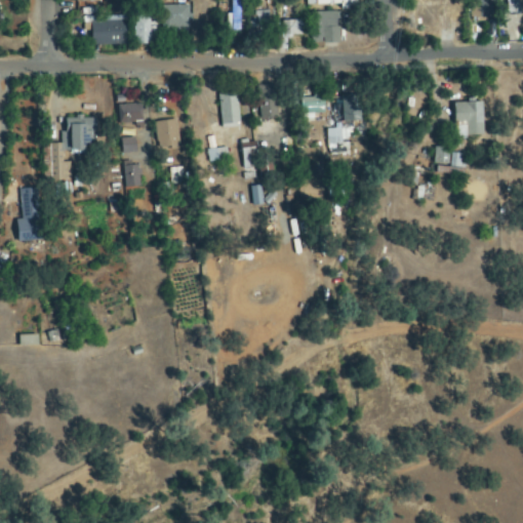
[(241,29),(239,0),(230,0),(231,13),(227,13),(228,29),(241,29)]
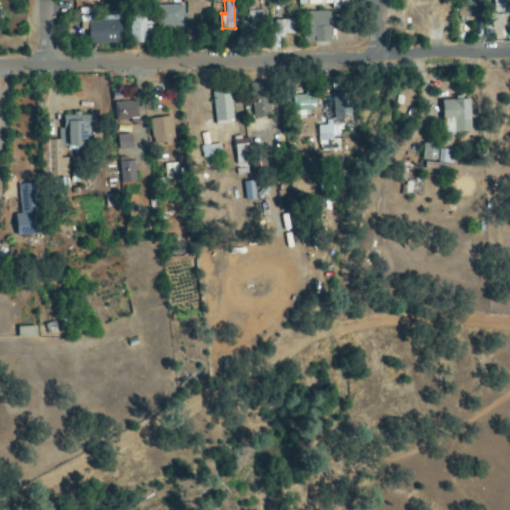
[(311,0),(312,4),(333,3),(333,8),(343,8),(342,0),(311,0)]
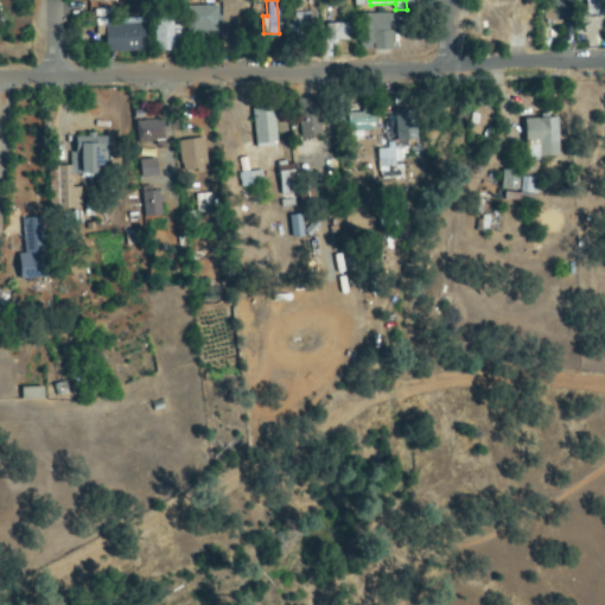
[(543,0),(546,21),(571,20),(571,5),(566,5),(565,0),(543,0)]
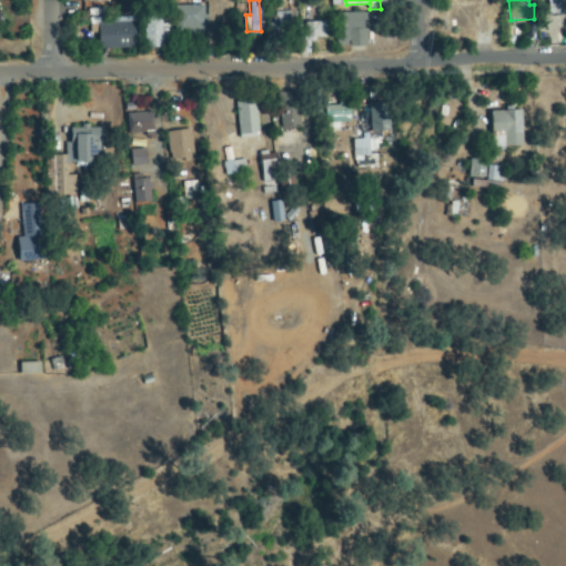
[(548,0),(549,9),(565,9),(564,0),(548,0)]
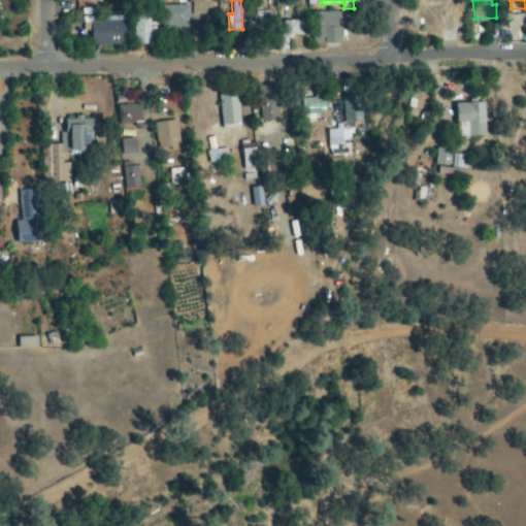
[(191,4),(167,4),(166,28),(191,28),(191,4)]
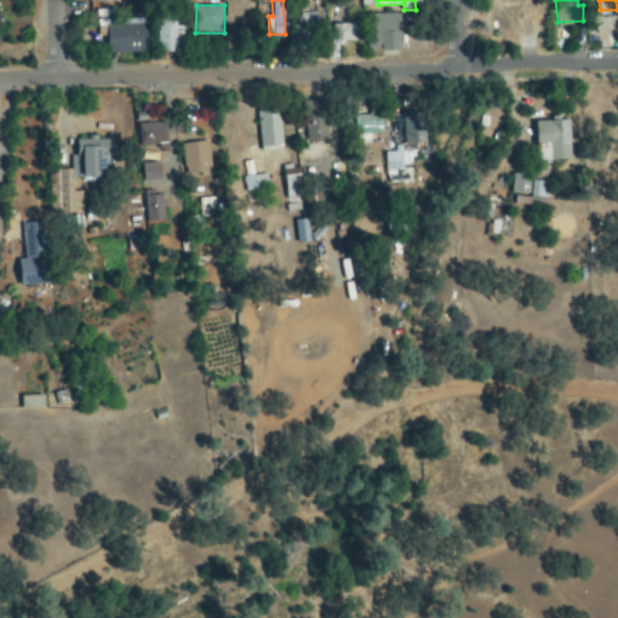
[(318,32),(319,11),(301,11),(301,30),(318,32)]
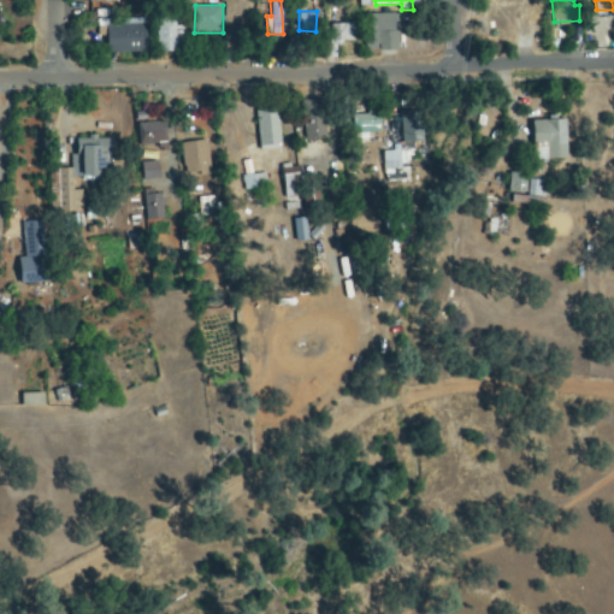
[(397,12),(365,13),(366,49),(399,48),(397,12)]
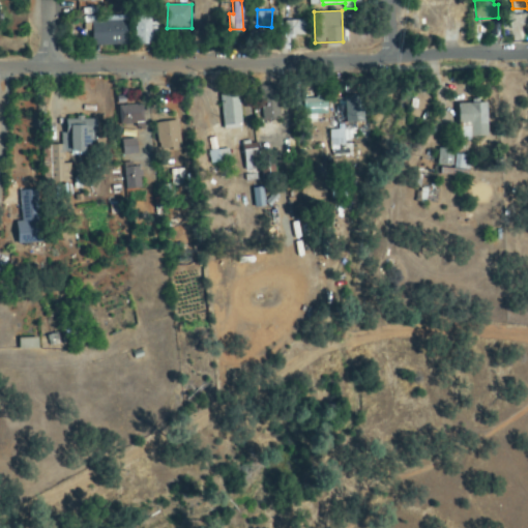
[(127,44),(127,15),(89,15),(89,25),(92,25),(92,45),(127,44)]
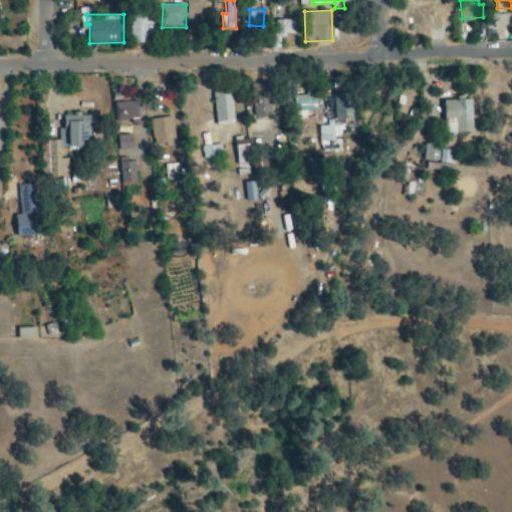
[(148,15),(132,15),(132,42),(148,42),(148,15)]
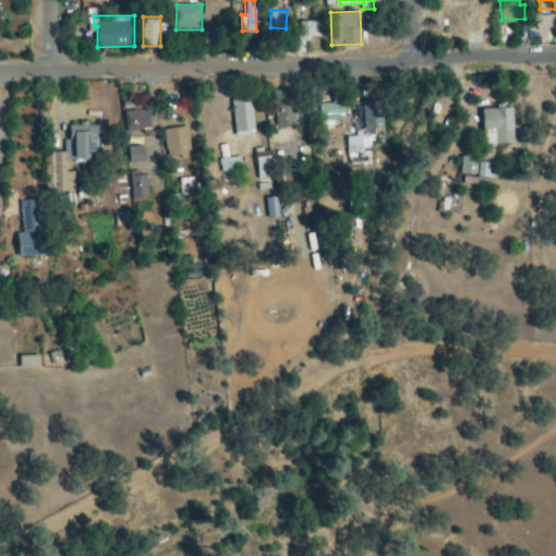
[(302,37),(322,38),(323,21),(302,20),(302,37)]
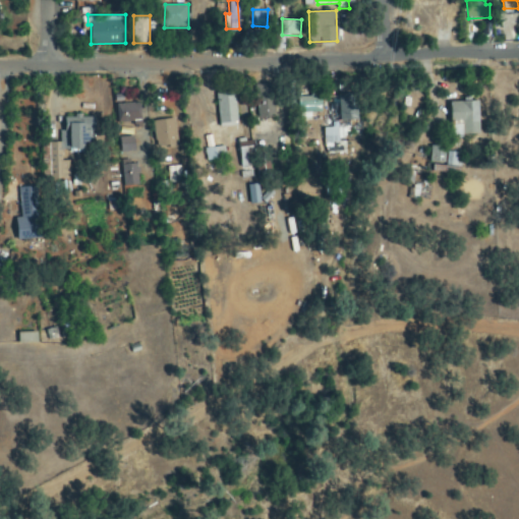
[(275,117),(275,83),(258,83),(258,117),(275,117)]
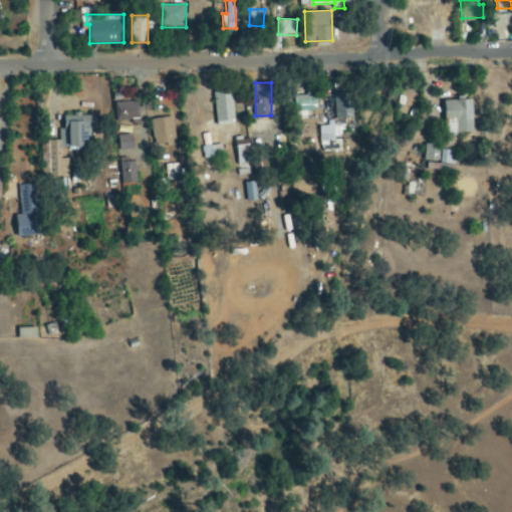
[(217,123),(234,122),(234,89),(216,90),(217,123)]
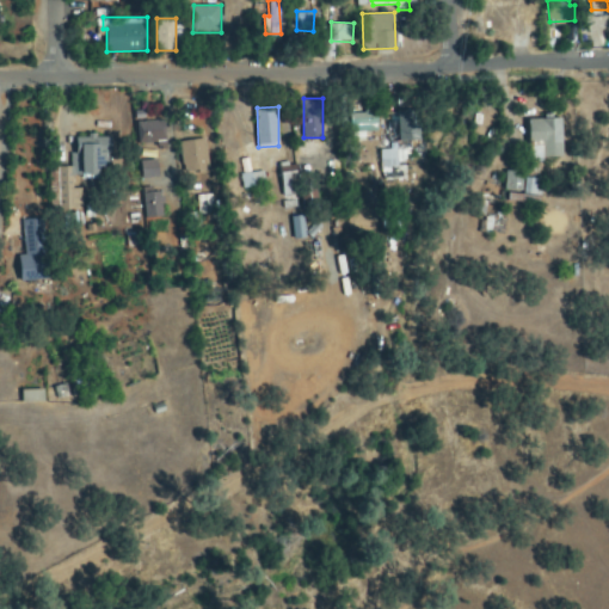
[(411,140),(419,141),(420,110),(399,110),(398,148),(411,148),(411,140)]
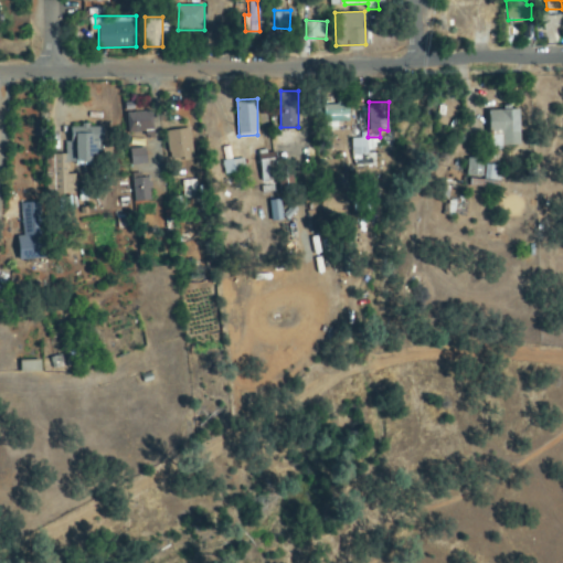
[(350,106),(325,105),(325,120),(350,123),(350,106)]
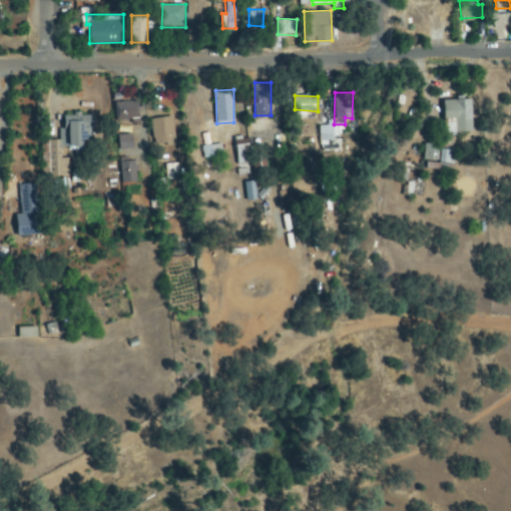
[(472,98),(444,99),(445,133),(473,132),(472,98)]
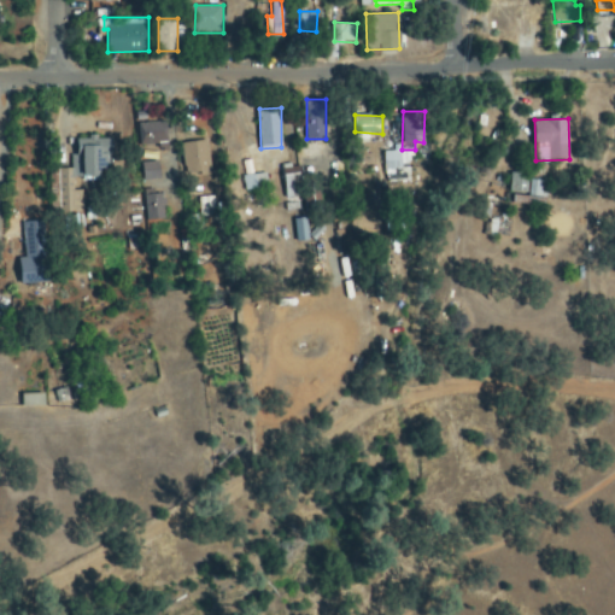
[(168,121),(139,122),(140,144),(168,142),(168,121)]
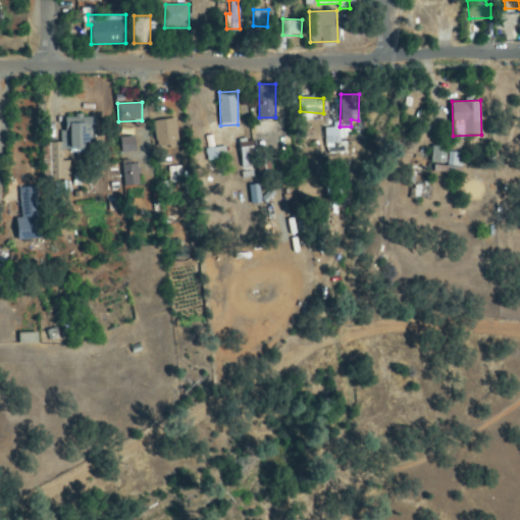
[(95,116),(66,116),(66,130),(61,130),(61,142),(47,142),(47,178),(71,177),(71,159),(62,159),(62,147),(95,147),(95,116)]
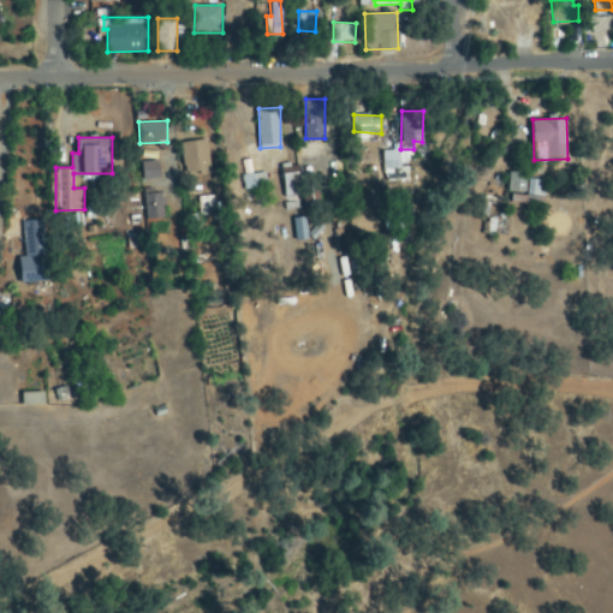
[(186,141),(189,171),(212,170),(208,138),(186,141)]
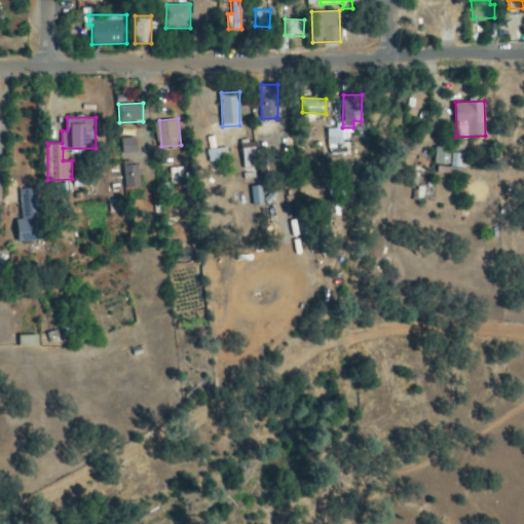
[(330,144),(343,144),(343,128),(329,128),(330,144)]
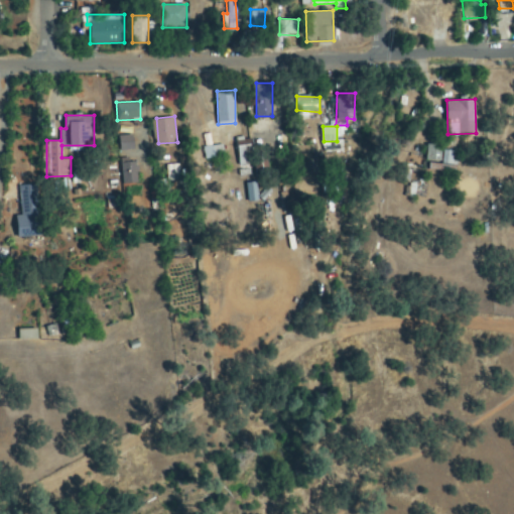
[(120,134),(120,149),(135,149),(134,134),(120,134)]
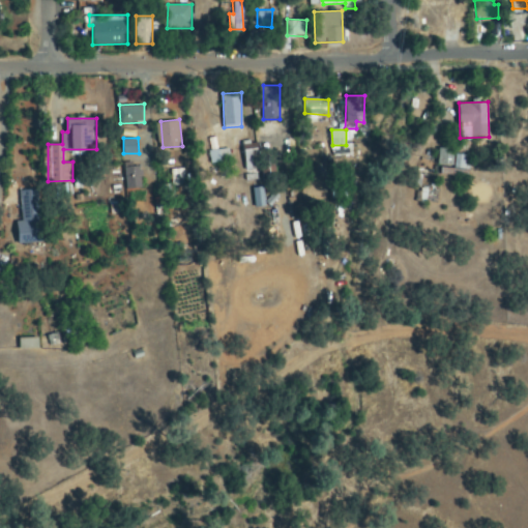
[(470,154),(452,153),(453,148),(439,147),(438,168),(457,168),(469,168),(470,154)]
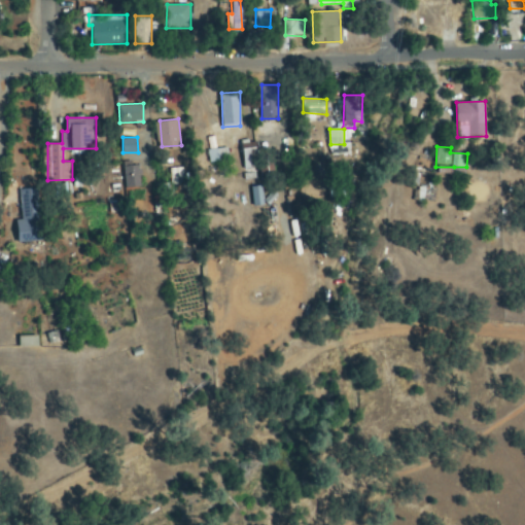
[(141,186),(140,165),(125,165),(126,187),(141,186)]
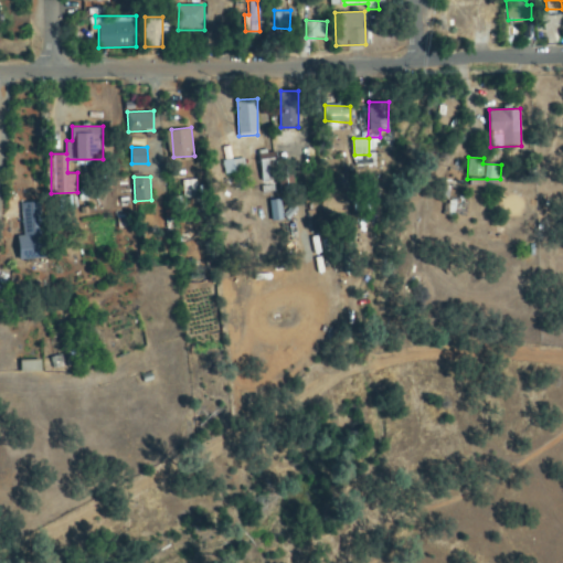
[(271,200),(273,220),(283,219),(280,199),(271,200)]
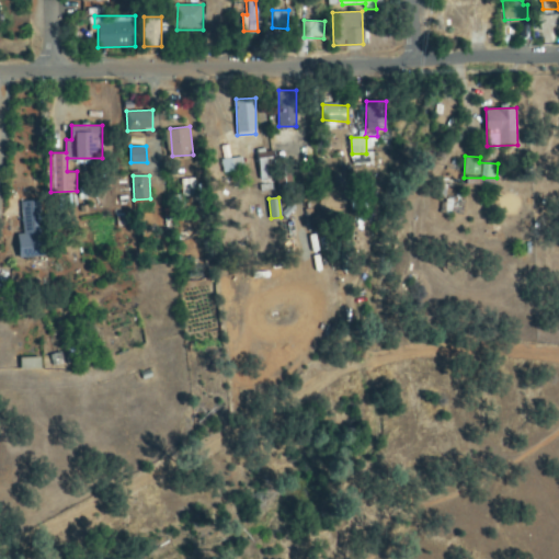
[(23,234),(19,234),(19,257),(43,257),(42,201),(22,201),(23,234)]
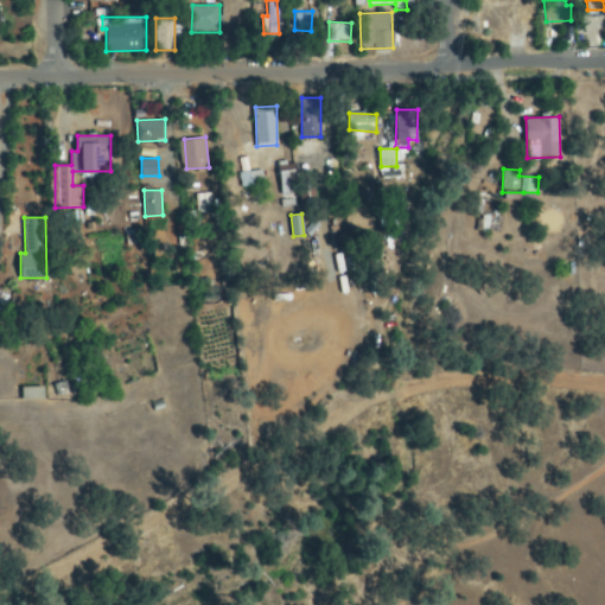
[(45,399),(44,386),(23,387),(23,400),(45,399)]
